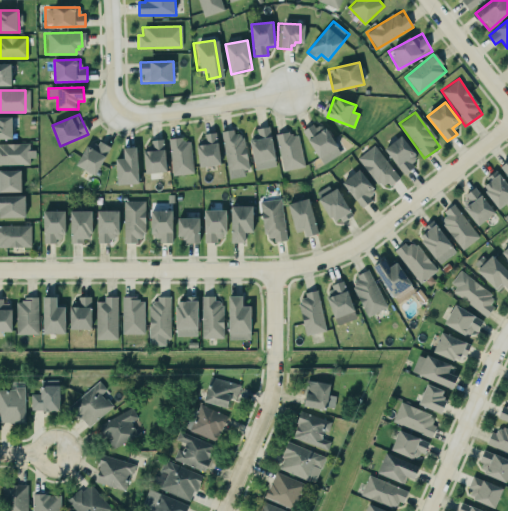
[(0,139),(13,140),(13,118),(0,117),(0,139)]
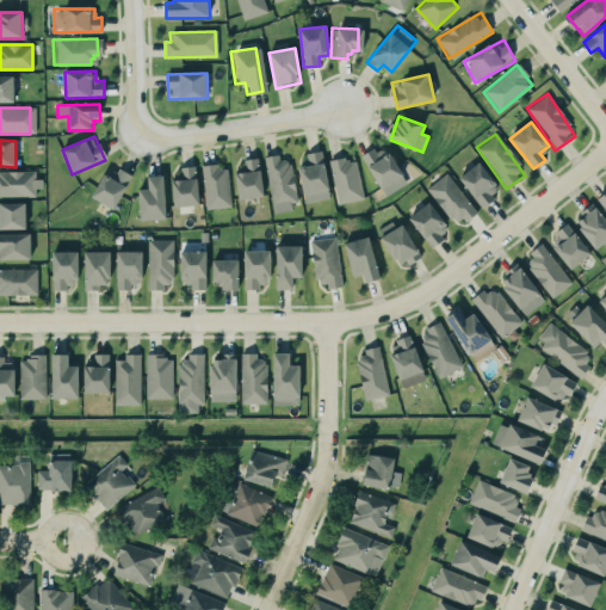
[(363,154),(382,196),(406,184),(391,152),(381,156),(376,148),(363,154)]
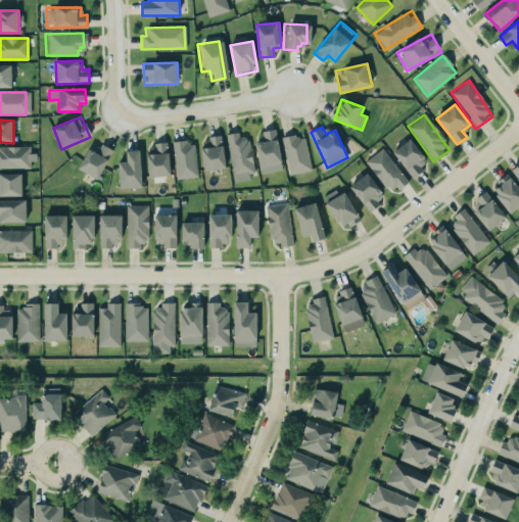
[(260,173),(282,171),(278,132),(255,134),(260,173)]
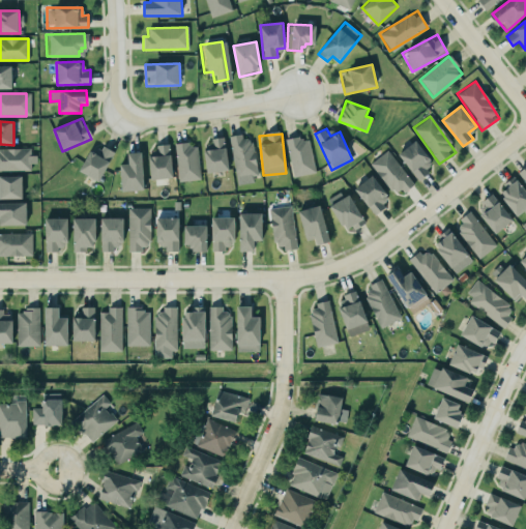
[(257,182),(251,135),(230,138),(236,185),(257,182)]
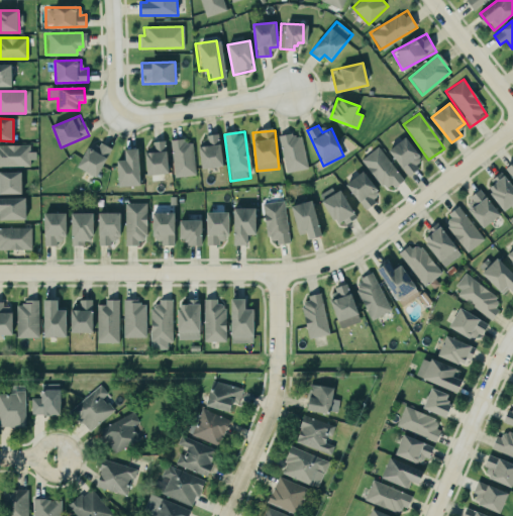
[(275,134),(288,132),(288,134),(292,134),(292,136),(297,135),(303,168),(282,172),(275,134)]
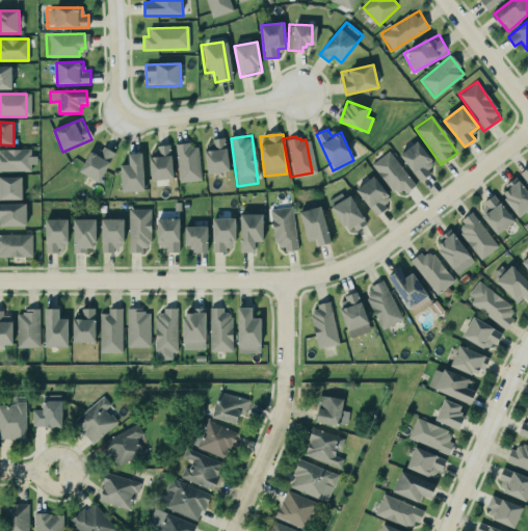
[(230,171),(226,139),(204,142),(208,175),(230,171)]
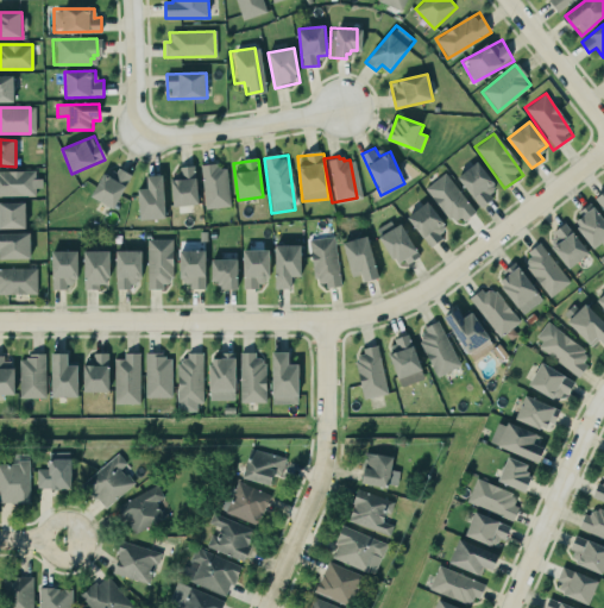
[(457,177),(482,207),(492,199),(488,193),(497,185),(478,161),(457,177)]
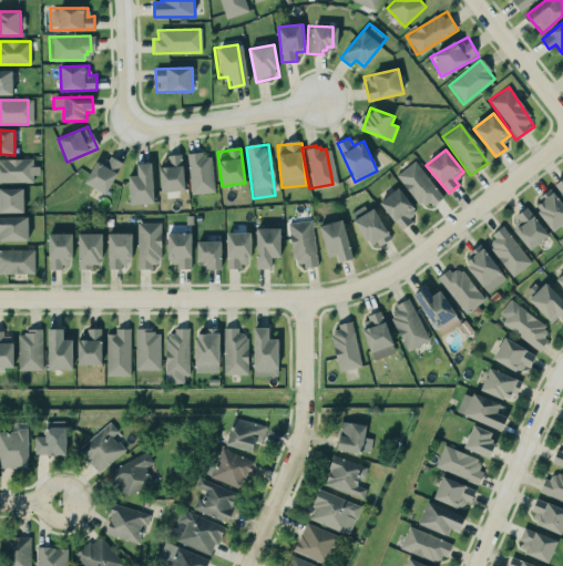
[(215,192),(210,153),(186,156),(192,195),(215,192)]
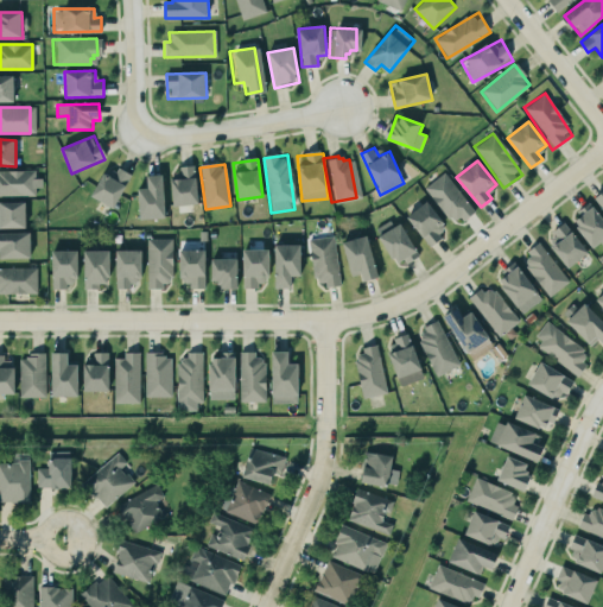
[(171,174),(175,207),(200,204),(195,166),(179,168),(179,174),(171,174)]
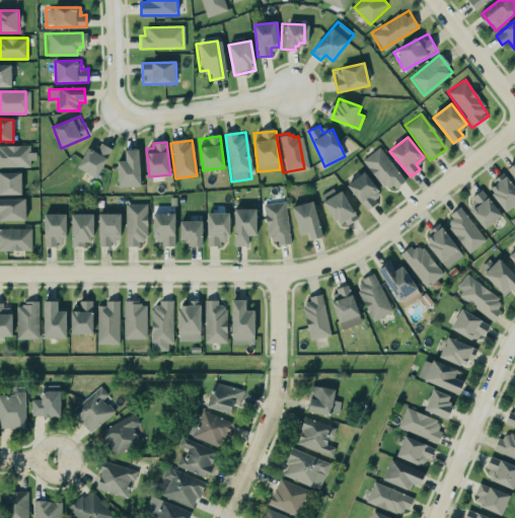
[(112,148),(99,143),(97,149),(88,145),(78,169),(99,177),(112,148)]
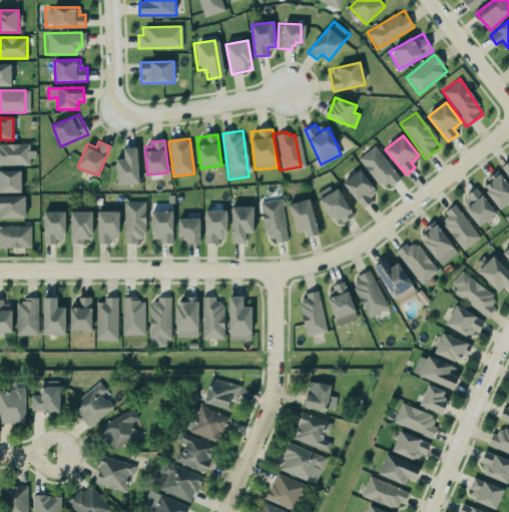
[(0,165),(29,165),(29,158),(35,158),(35,150),(29,150),(29,143),(0,143),(0,165)]
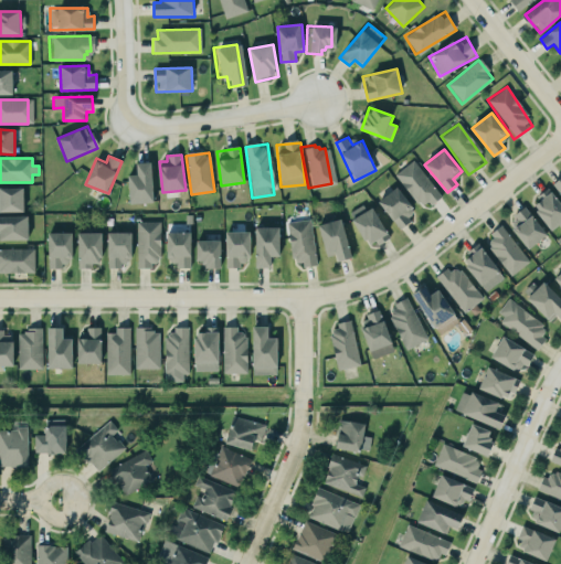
[(441,195),(412,160),(394,174),(423,210),(441,195)]
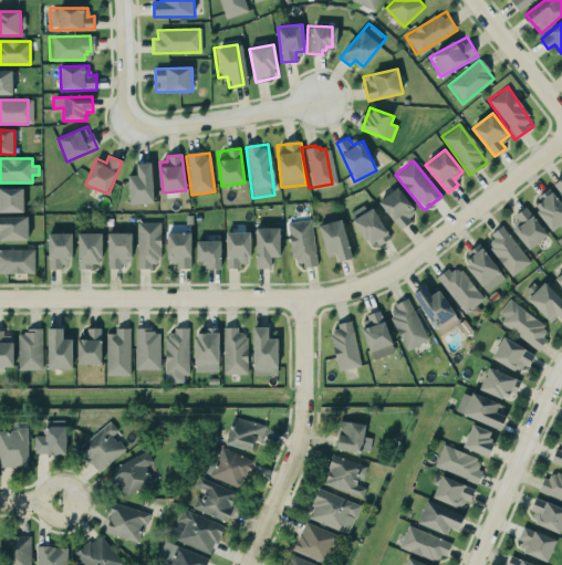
[(138,164),(138,176),(129,176),(131,205),(155,203),(154,163),(138,164)]
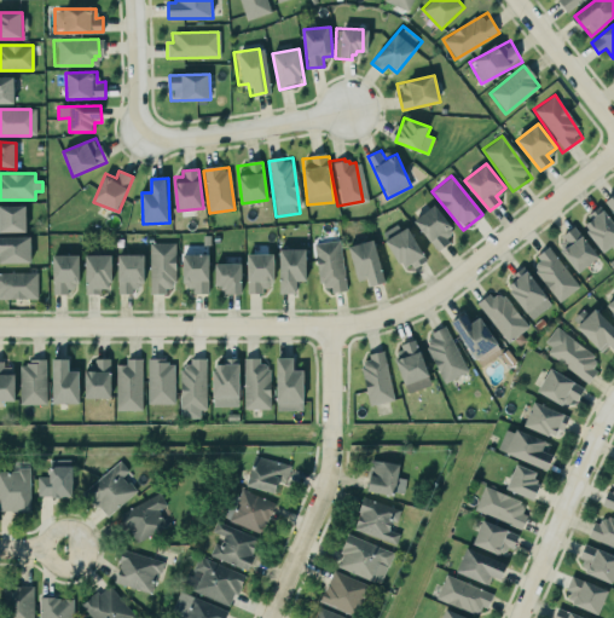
[(613,220),(600,201),(613,191),(613,192),(613,220)]
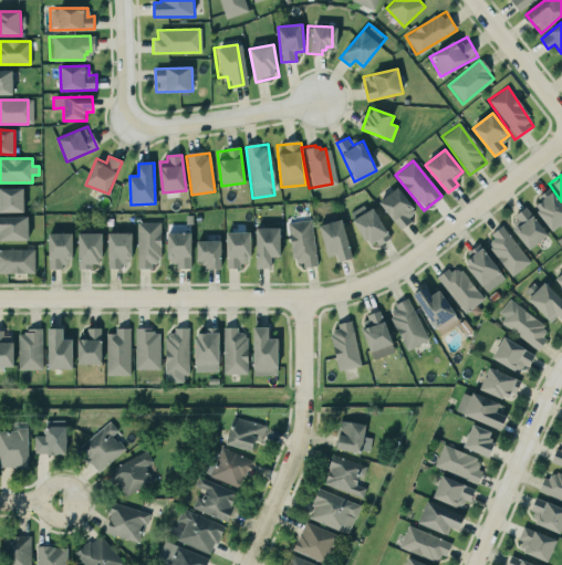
[(24,189),(0,188),(0,212),(24,212),(24,189)]
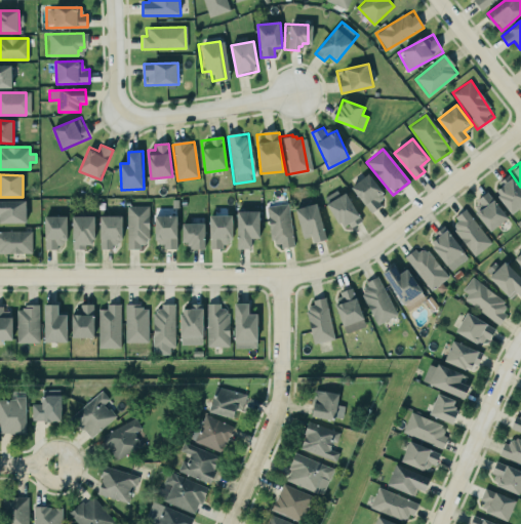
[(384,196),(371,174),(353,186),(369,214),(382,208),(376,199),(384,196)]
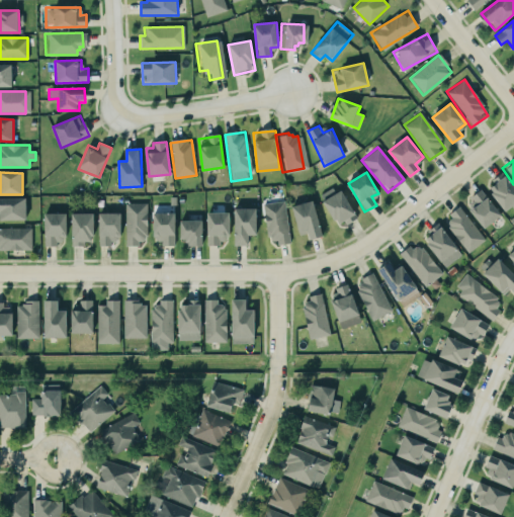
[(507,212),(513,207),(513,208),(513,187),(503,173),(487,185),(507,212)]
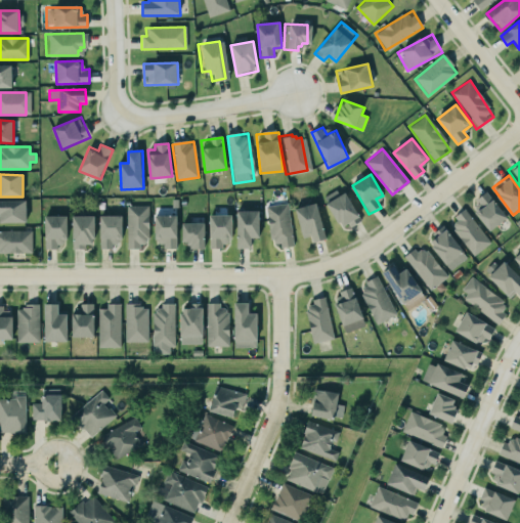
[(341,230),(360,221),(347,191),(339,195),(336,190),(326,195),(341,230)]
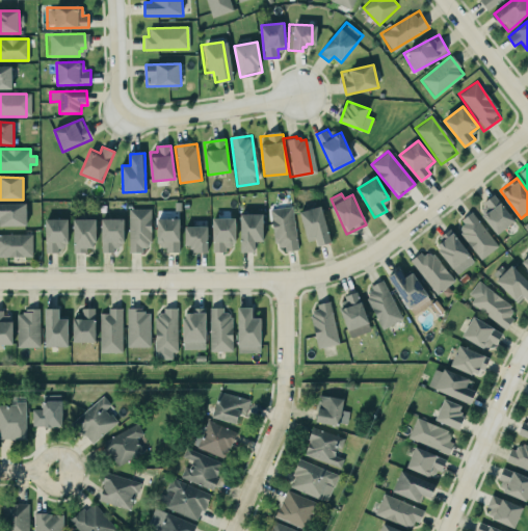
[(478,209),(499,236),(517,221),(495,195),(478,209)]
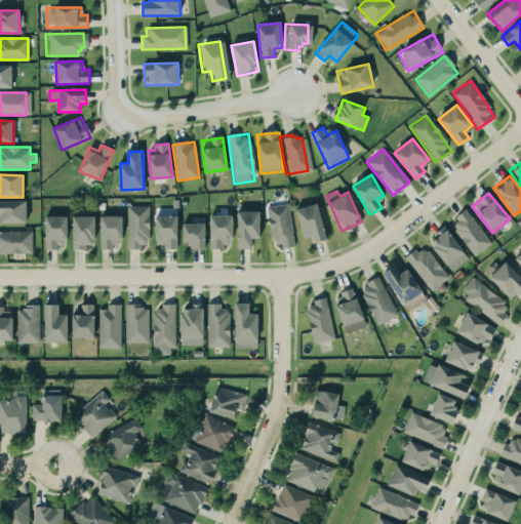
[(27,224),(27,201),(0,201),(0,215),(0,224),(27,224)]
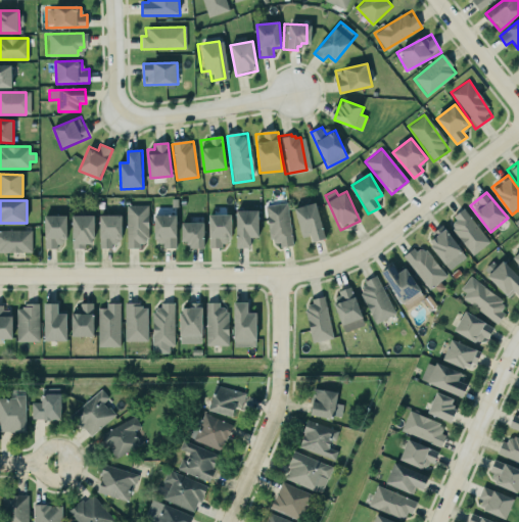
[(314,242),(325,240),(319,203),(296,207),(301,237),(313,235),(314,242)]
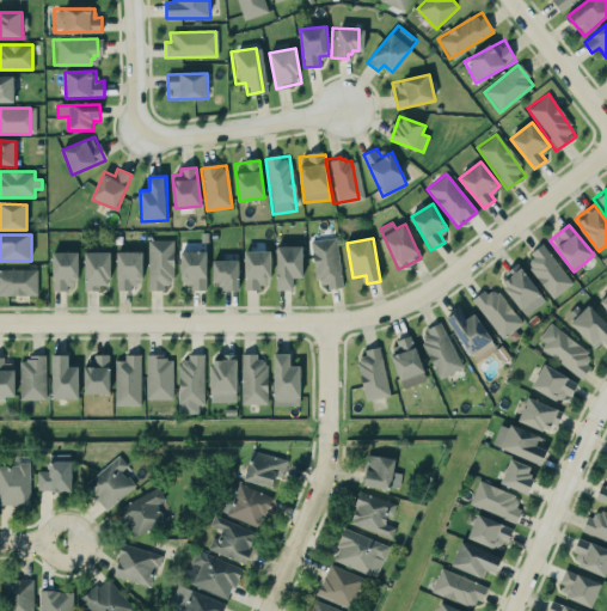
[(313,240),(314,288),(339,287),(338,239),(313,240)]
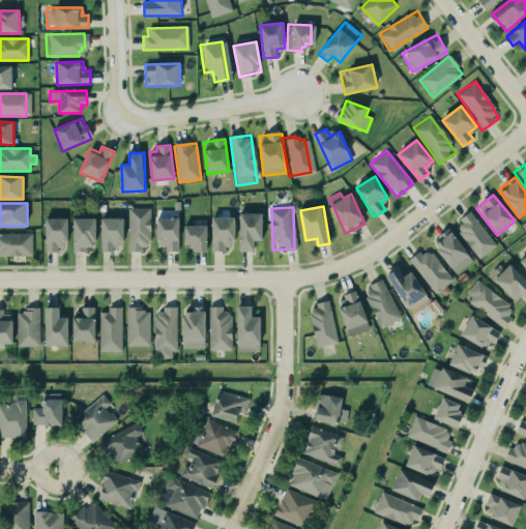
[(127,208),(128,252),(142,252),(142,244),(151,244),(150,208),(127,208)]
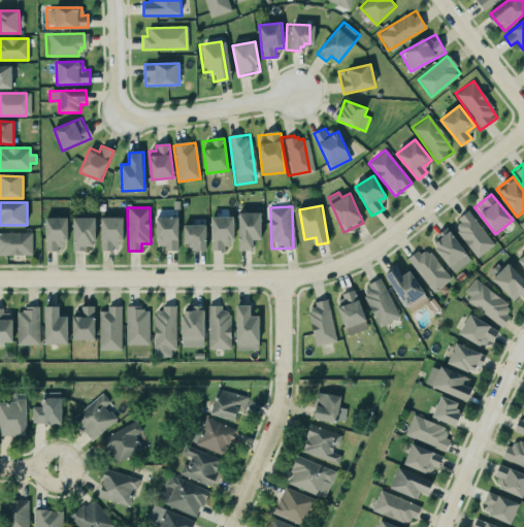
[(475,258),(491,248),(471,210),(454,220),(475,258)]
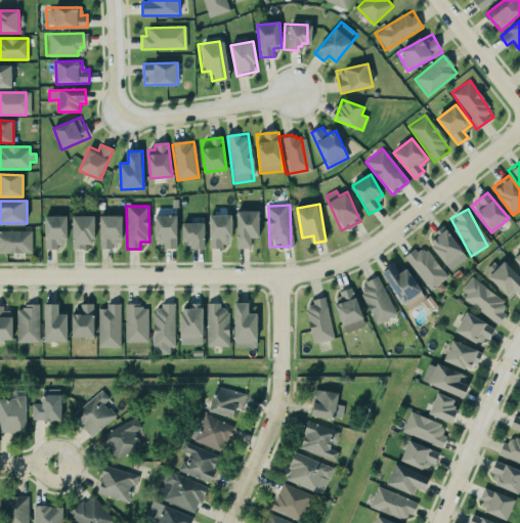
[(252,249),(253,238),(260,238),(260,212),(237,211),(237,249),(252,249)]
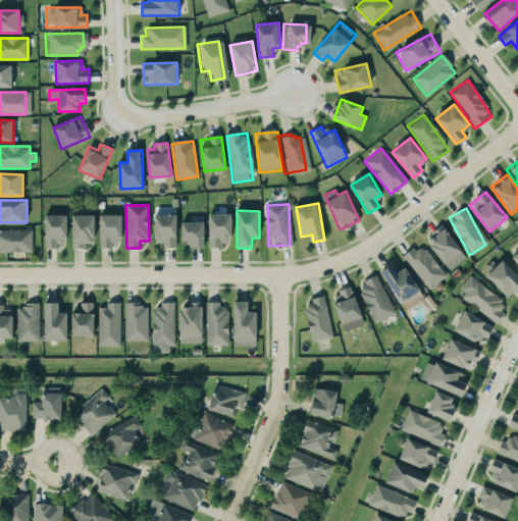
[(224,248),(223,239),(232,239),(231,214),(209,215),(210,248),(224,248)]
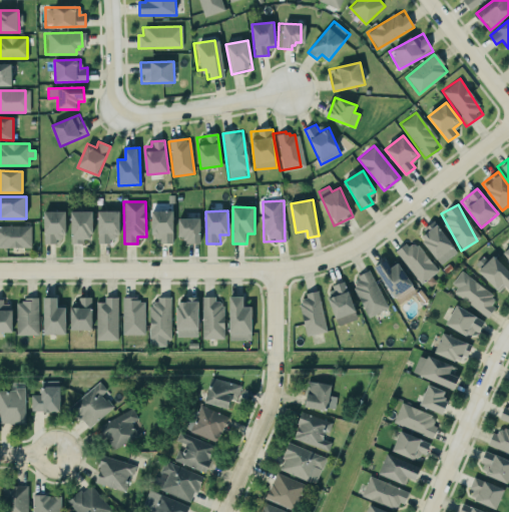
[(66,237),(66,212),(44,211),(43,244),(56,244),(56,236),(66,237)]
